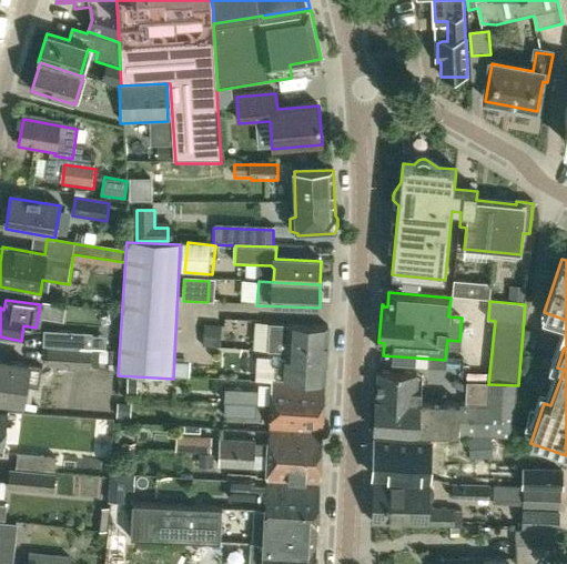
[(330,329),(287,326),(271,325),(269,352),(328,355),(330,329)]
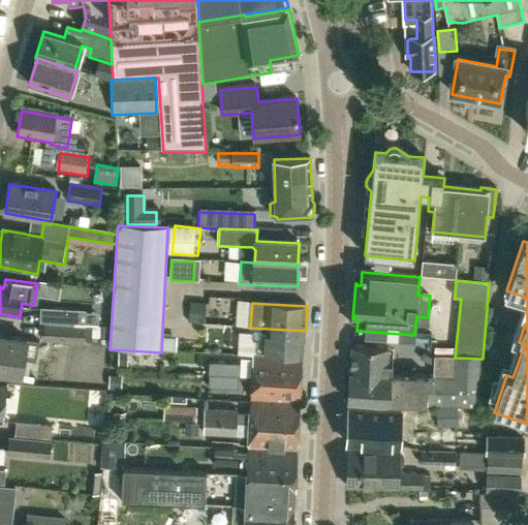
[(88,328),(88,313),(42,311),(41,326),(47,326),(47,327),(86,329),(86,328),(88,328)]
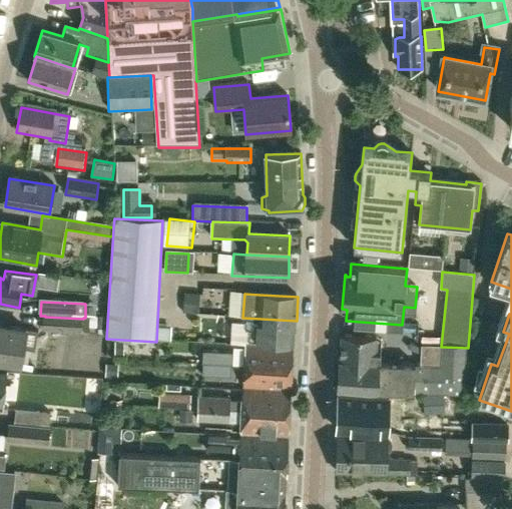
[(45,317),(44,333),(82,335),(83,319),(45,317)]
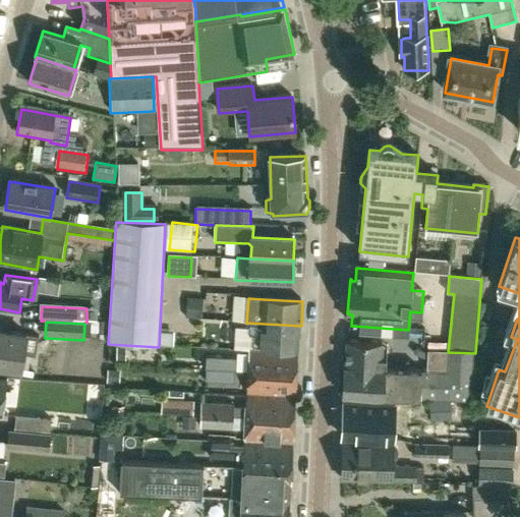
[(301,326),(246,323),(246,324),(263,325),(263,331),(250,330),(250,337),(254,337),(253,349),(299,351),(301,326)]
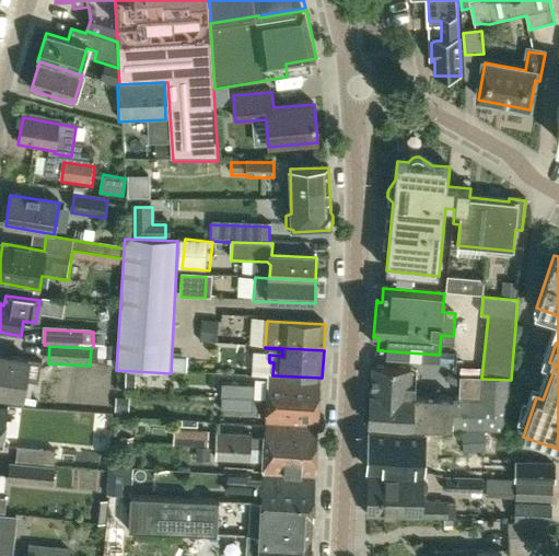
[(41,380),(43,365),(0,356),(0,396),(22,401),(26,378),(41,380)]
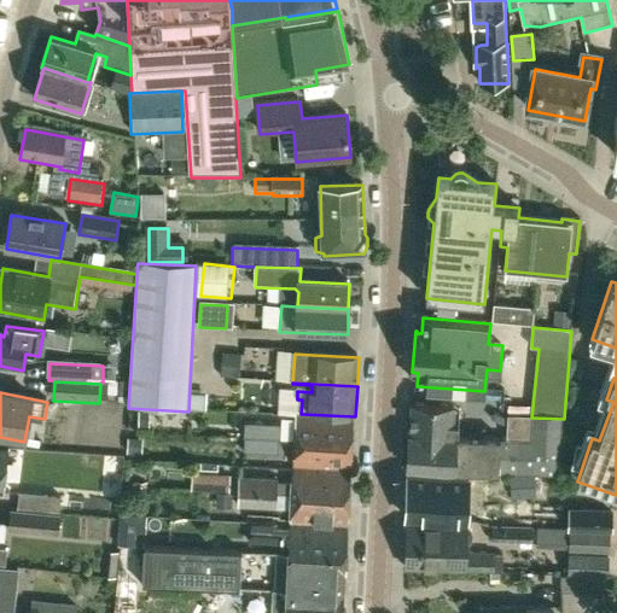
[(564,419),(531,418),(511,416),(508,442),(459,438),(460,413),(453,408),(413,406),(411,436),(408,436),(406,471),(559,479),(564,419)]
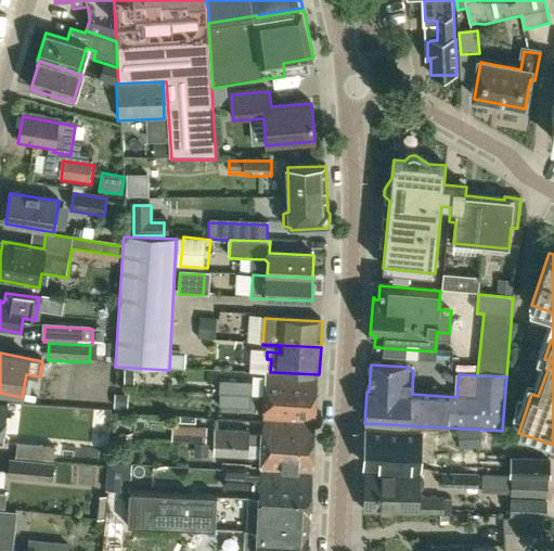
[(319,377),(266,375),(266,380),(254,380),(254,385),(253,398),(265,398),(318,401),(319,377)]
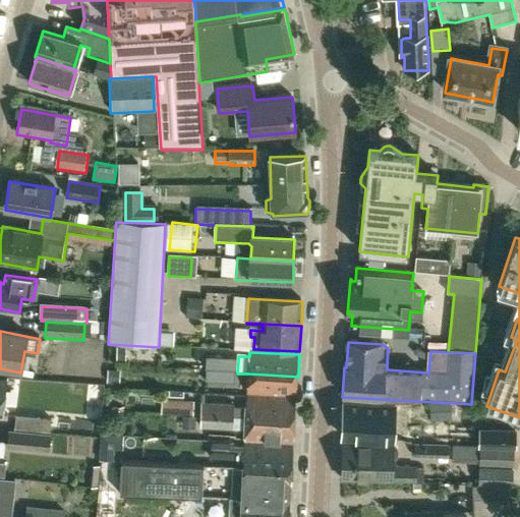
[(207,359),(207,371),(237,374),(238,361),(207,359)]
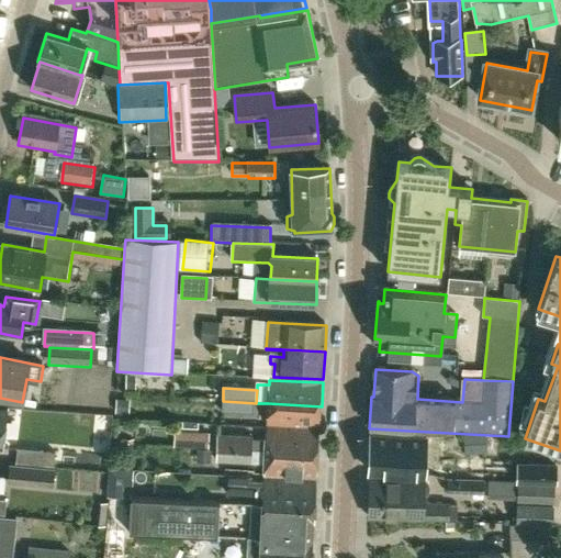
[(254,403),(223,402),(222,414),(253,416),(254,403)]
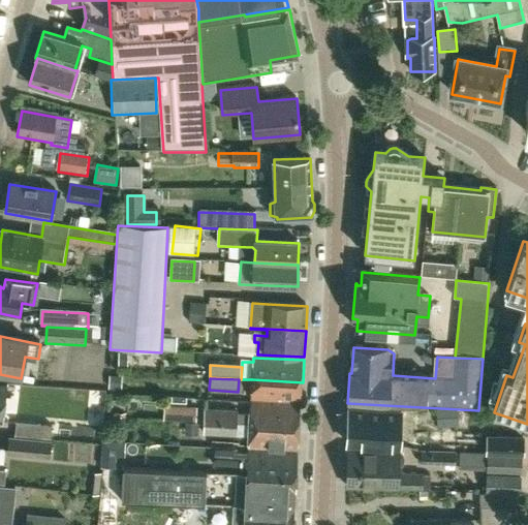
[(301,404),(303,382),(252,379),(251,401),(301,404)]
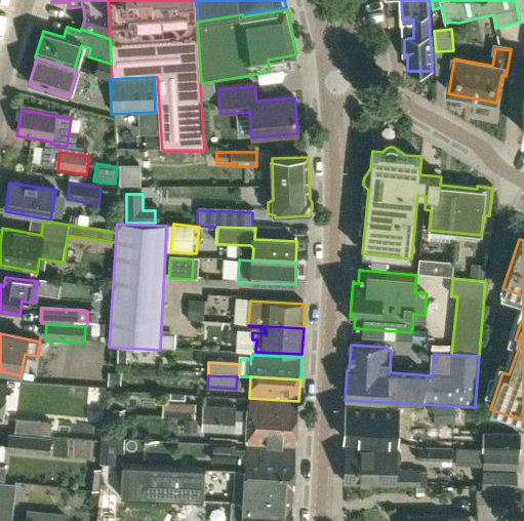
[(0,386),(0,423),(4,424),(8,387),(0,386)]
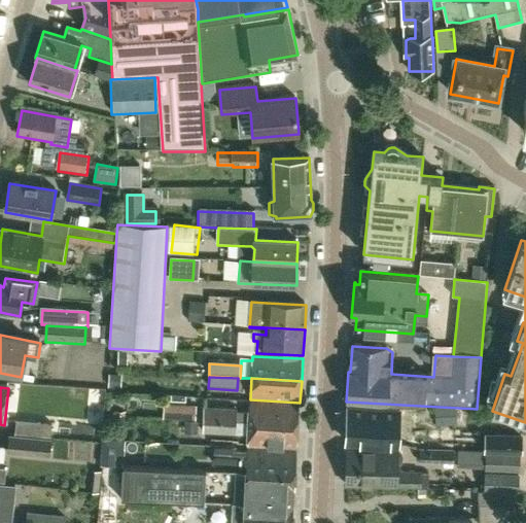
[(299,427),(300,419),(301,405),(249,402),(249,415),(238,415),(237,423),(237,425),(248,425),(248,424),(299,427)]
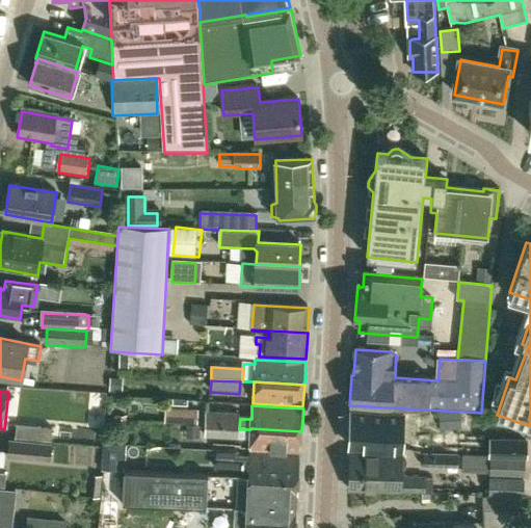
[(351,411),(349,448),(401,450),(403,413),(351,411)]
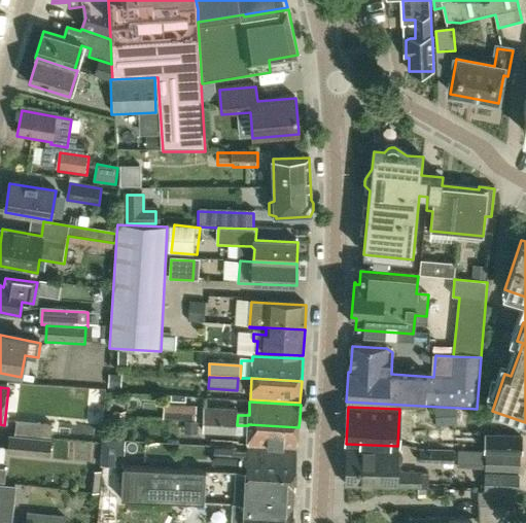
[(174,423),(197,424),(198,409),(174,408),(174,423)]
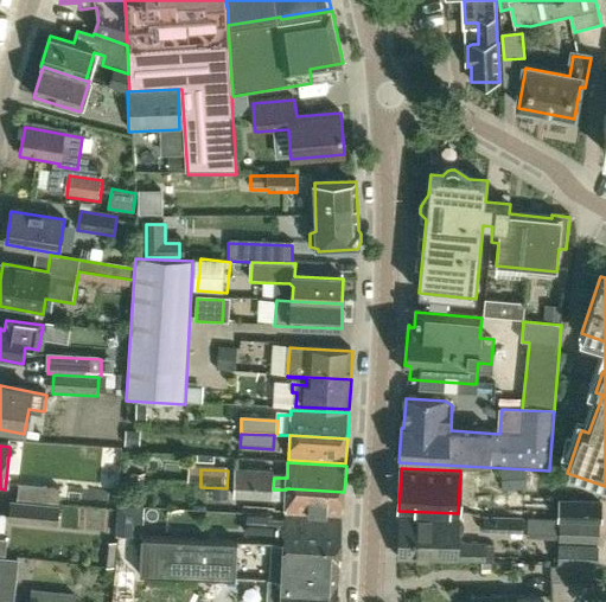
[(509,491),(527,490),(525,472),(508,473),(509,491)]
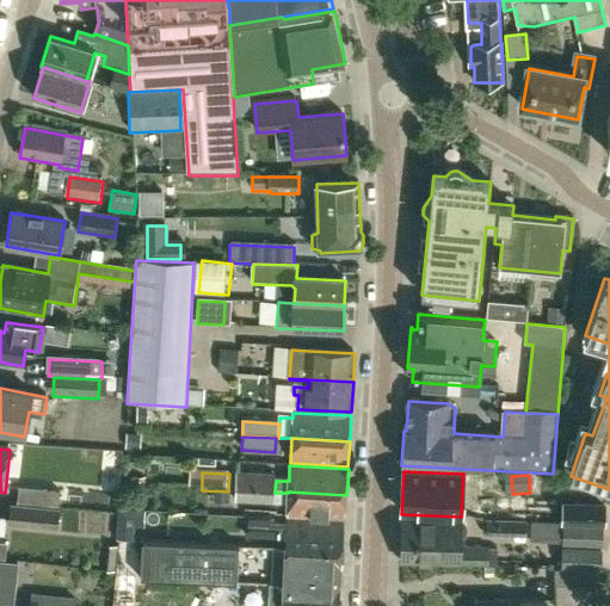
[(275,490),(276,481),(276,478),(238,476),(236,489),(275,490)]
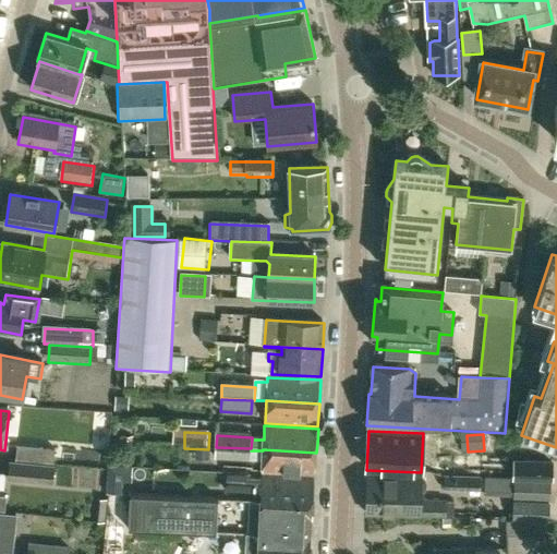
[(216,447),(215,460),(250,461),(251,450),(251,448),(216,447)]
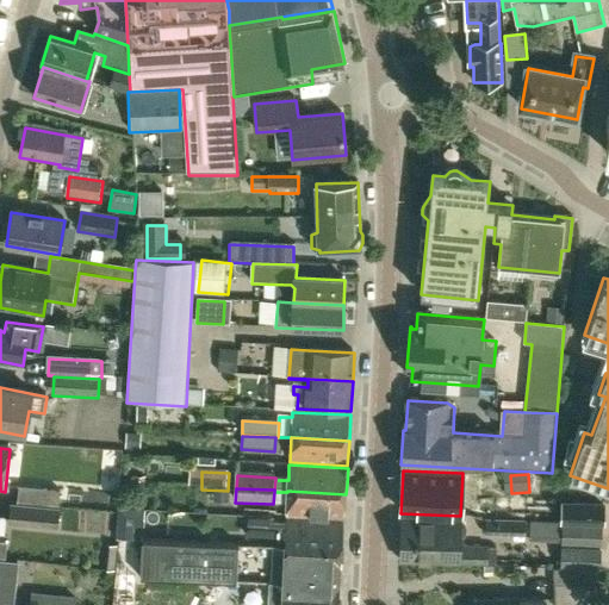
[(61,494),(20,490),(19,507),(58,511),(61,494)]
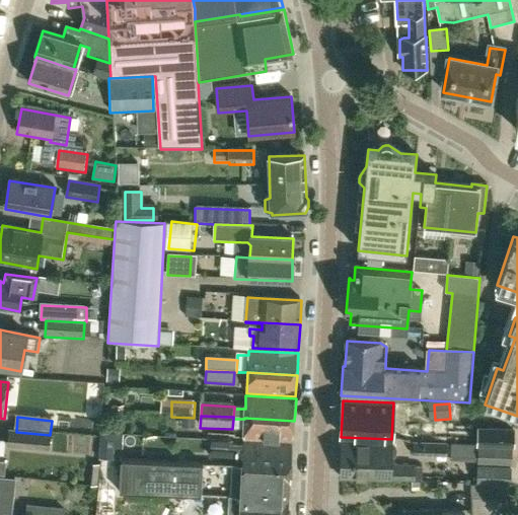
[(232,429),(243,430),(243,439),(293,442),(294,421),(244,418),(244,419),(233,419),(232,429)]
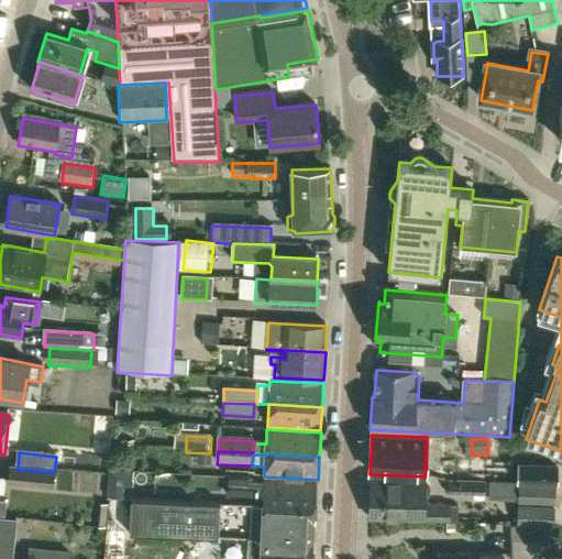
[(519,482),(557,486),(559,469),(521,464),(519,482)]
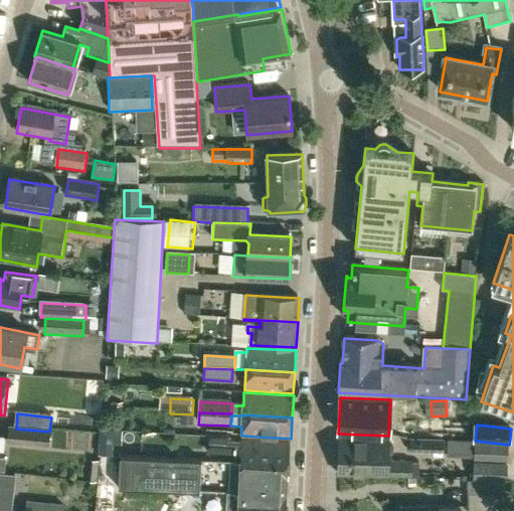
[(10,428),(8,445),(49,449),(51,432),(49,432),(16,429),(10,428)]
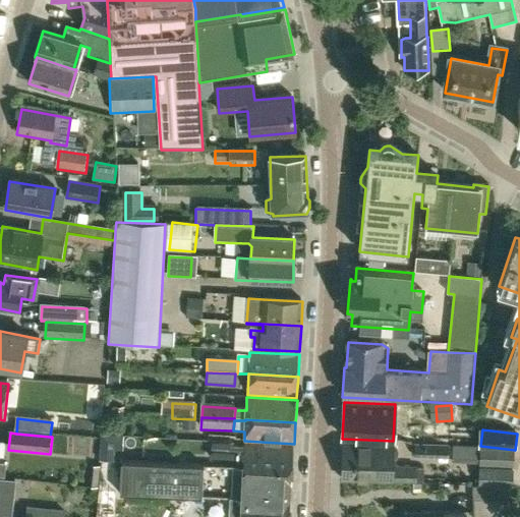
[(244,448),(244,453),(232,453),(232,444),(214,443),(213,459),(243,461),(243,468),(293,472),(294,450),(244,448)]
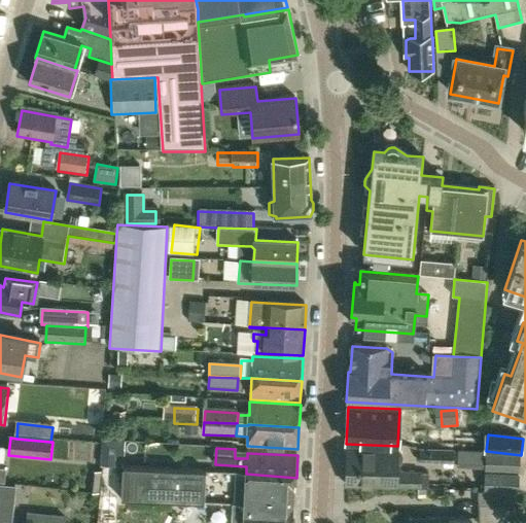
[(346,449),(346,464),(352,465),(352,468),(397,471),(397,469),(402,466),(404,463),(404,458),(402,455),(398,452),(398,451),(346,449)]
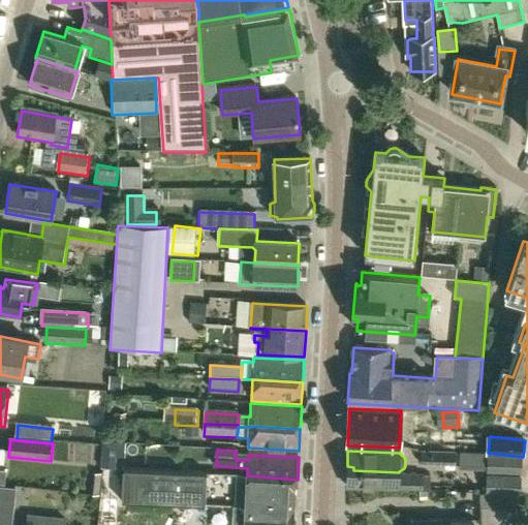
[(456,454),(422,452),(422,466),(448,467),(447,471),(454,472),(455,468),(456,468),(456,454)]
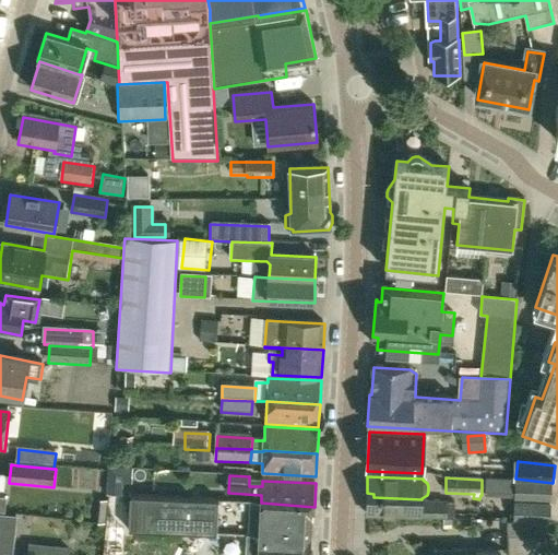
[(551,502),(551,484),(517,483),(517,500),(551,502)]
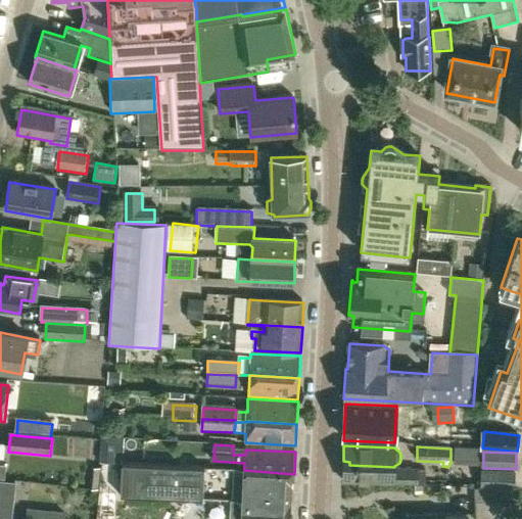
[(393,471),(394,467),(349,465),(349,462),(343,461),(343,483),(417,486),(418,472),(393,471)]
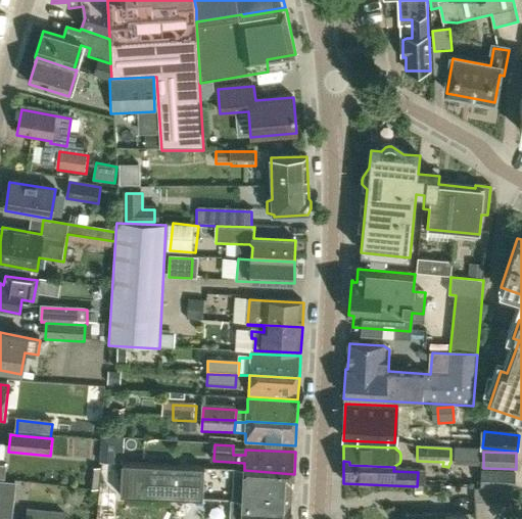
[(205,470),(123,466),(122,499),(203,502),(205,470)]
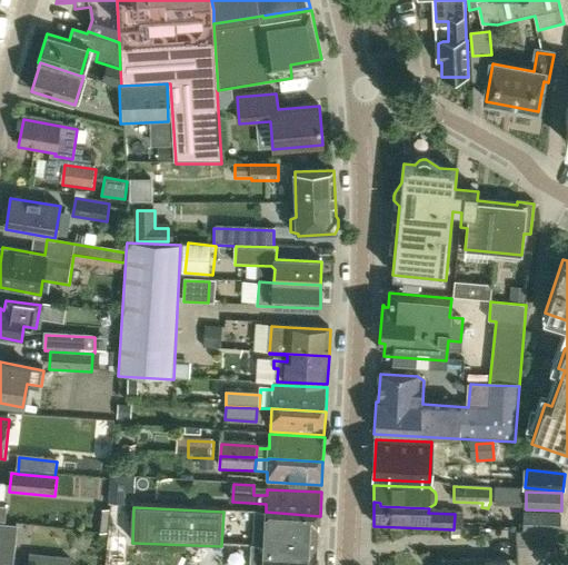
[(266,512),(265,537),(319,539),(320,516),(266,512)]
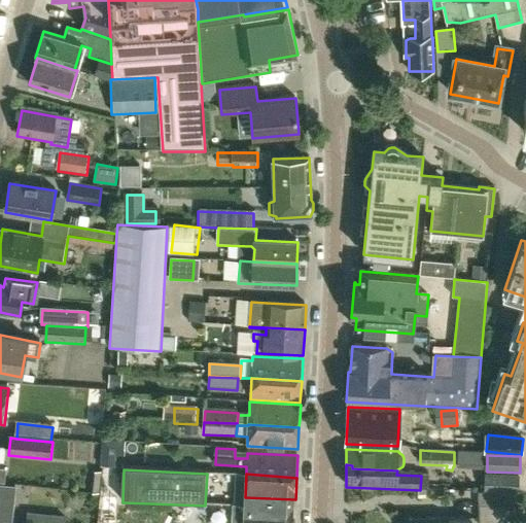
[(486,492),(517,494),(519,494),(519,478),(486,476),(486,492)]
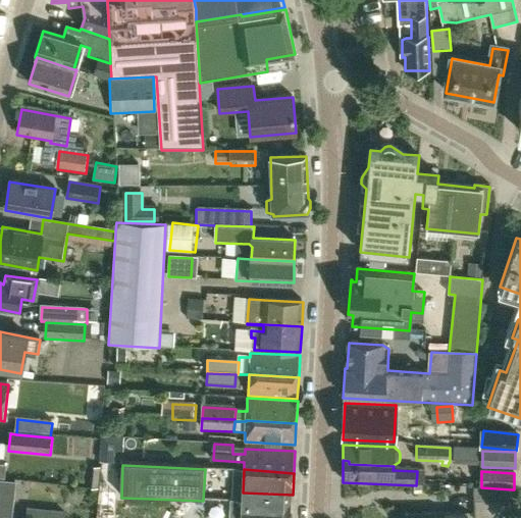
[(509,517),(512,489),(481,487),(474,488),(475,517),(509,517)]
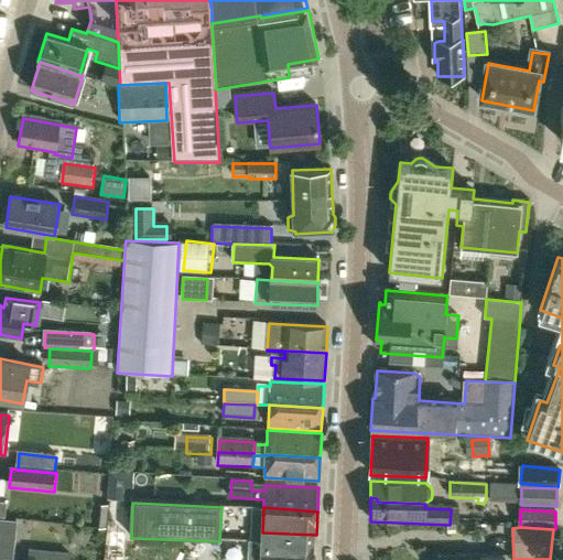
[(314,559),(316,535),(262,532),(261,558),(255,557),(252,559),(314,559)]
